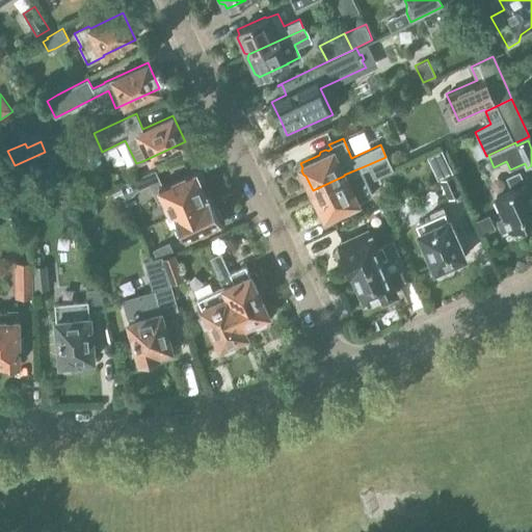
[(390,167),(386,157),(369,164),(373,175),(390,167)]
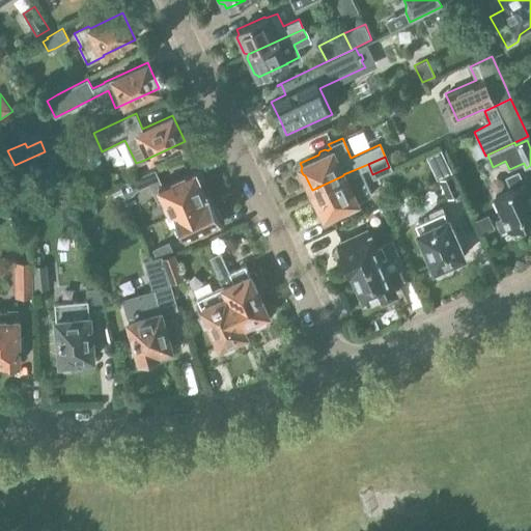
[(530,217),(530,193),(525,178),(523,179),(518,168),(505,173),(510,186),(495,193),(503,213),(495,217),(500,228),(508,224),(509,227),(530,217)]
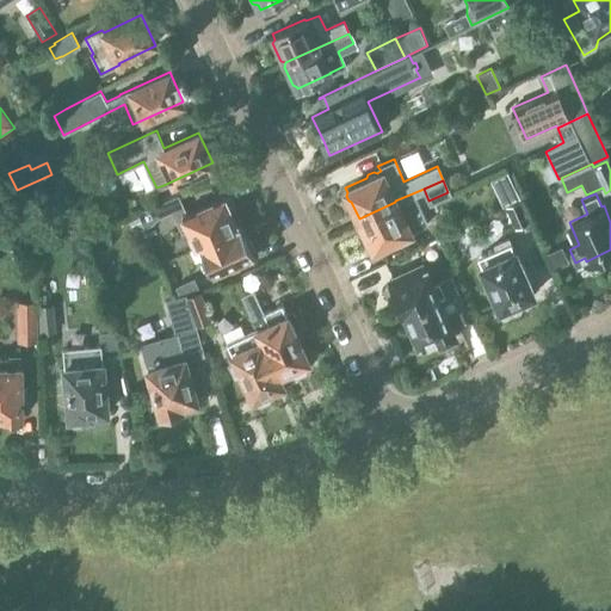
[(154,205),(159,218),(172,213),(181,233),(190,229),(197,247),(201,245),(241,227),(240,224),(235,227),(229,214),(233,210),(233,209),(233,205),(233,203),(230,201),(228,199),(223,201),(223,198),(187,215),(178,195),(154,205)]
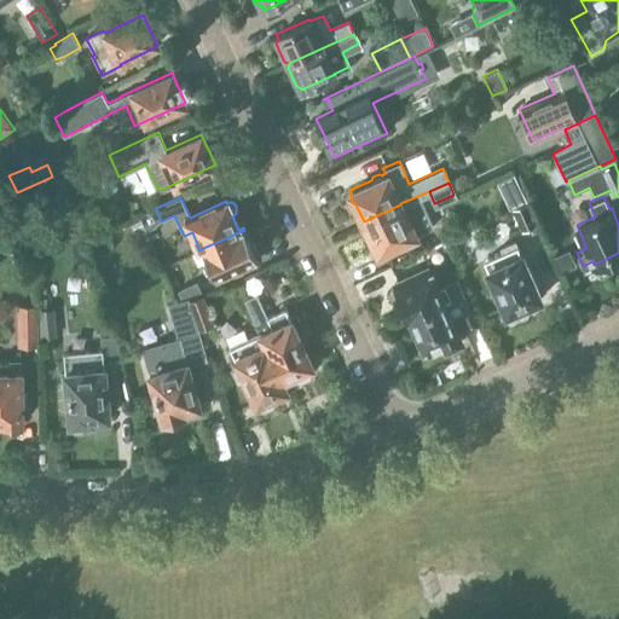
[(521,231),(537,225),(528,203),(513,208),(521,231)]
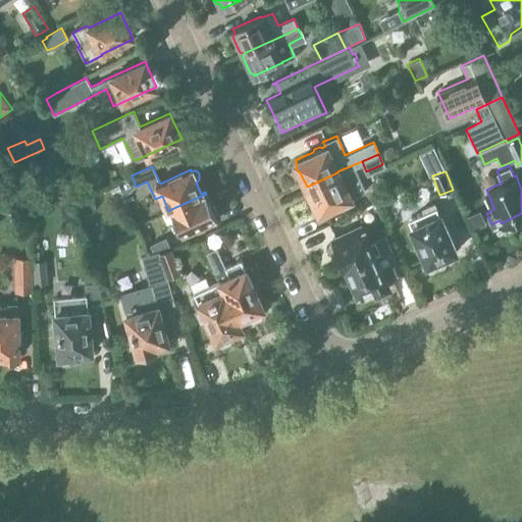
[(349,197),(337,172),(307,187),(312,198),(311,201),(313,206),(316,207),(317,211),(335,202),(338,203),(344,201),(345,199),(349,197)]
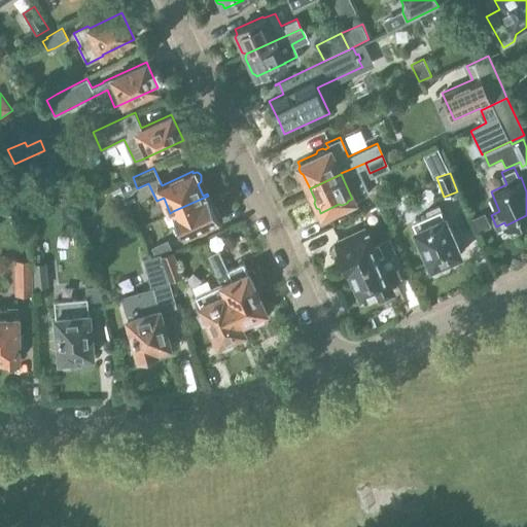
[(116,200),(125,196),(119,186),(112,189),(116,200)]
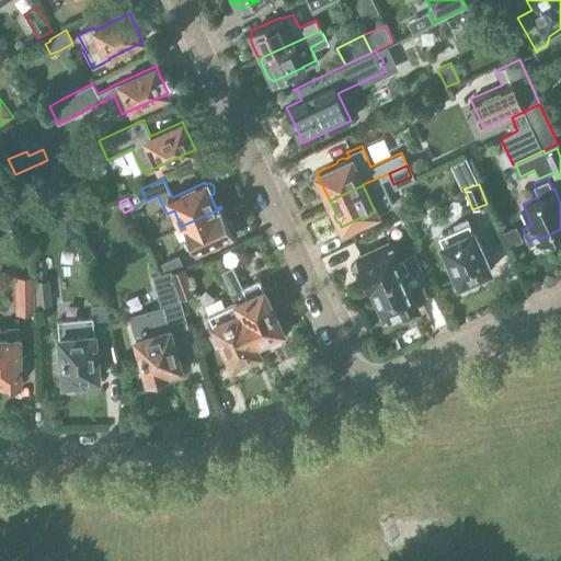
[(184,225),(197,252),(233,236),(221,208),(184,225)]
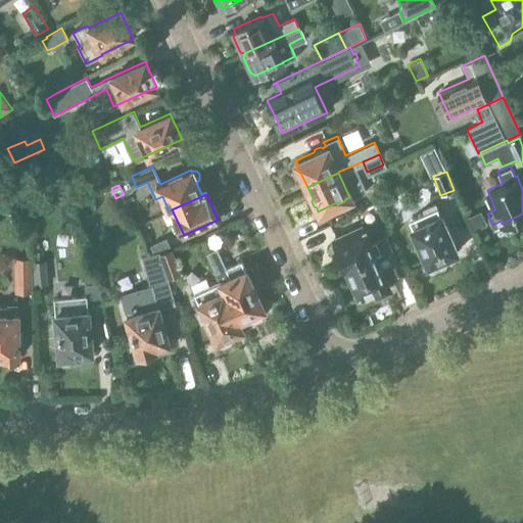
[(421,205),(423,210),(407,218),(426,262),(456,248),(453,239),(455,238),(447,223),(445,224),(434,200),(421,205)]
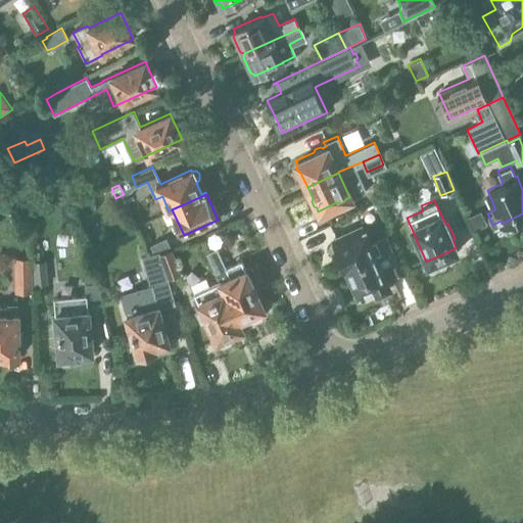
[(374,251),(382,248),(390,244),(386,235),(385,233),(377,237),(378,239),(373,241),(368,229),(365,230),(362,225),(331,238),(343,266),(374,251)]
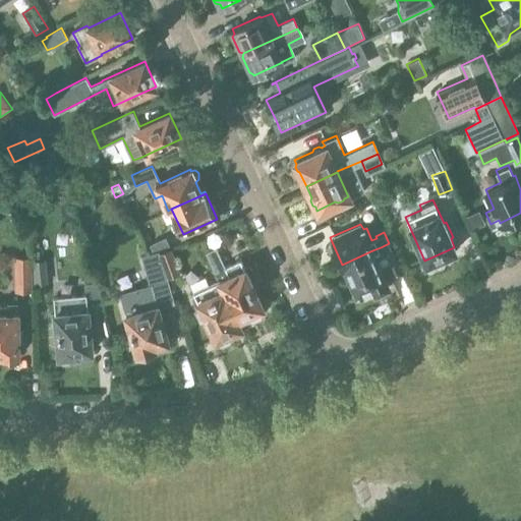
[(150,244),(153,251),(156,249),(170,245),(166,237),(150,244)]
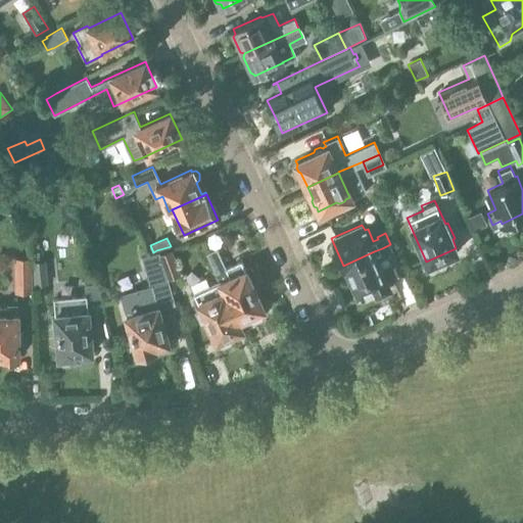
[(374,251),(343,266),(359,297),(360,297),(362,301),(379,293),(380,294),(393,288),(388,276),(391,274),(392,276),(402,271),(390,244),(382,248),(374,251)]
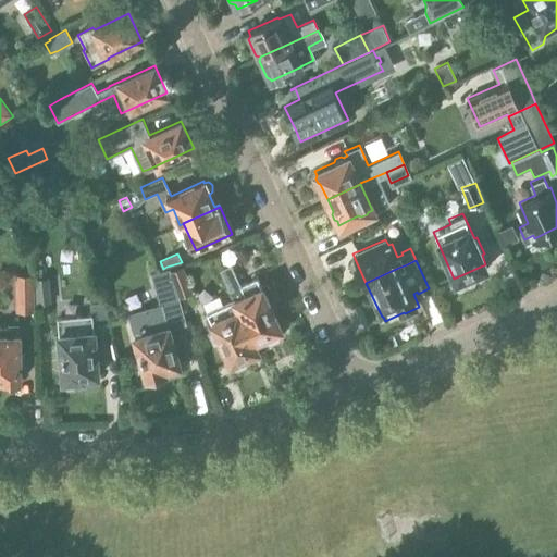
[(232,264),(221,270),(234,298),(255,342),(268,336),(271,337),(277,334),(279,331),(282,329),(257,275),(239,283),(232,264)]
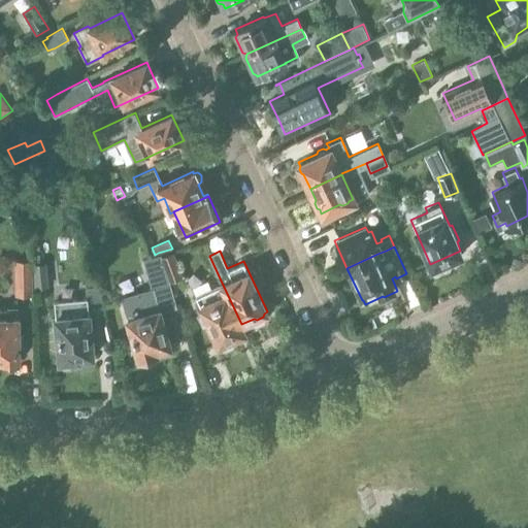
[(170,282),(184,276),(174,252),(161,257),(170,282)]
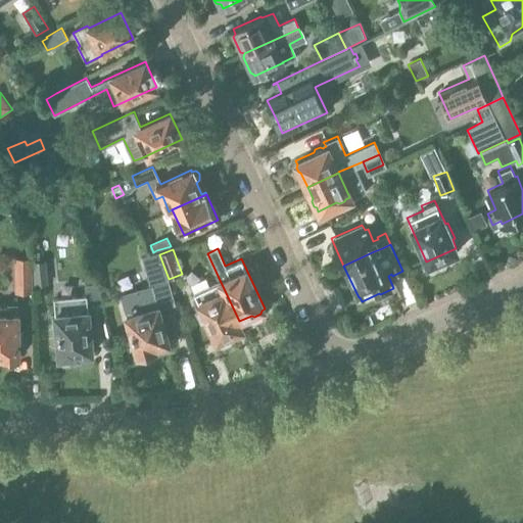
[(31,258),(16,258),(16,291),(31,291),(31,258)]
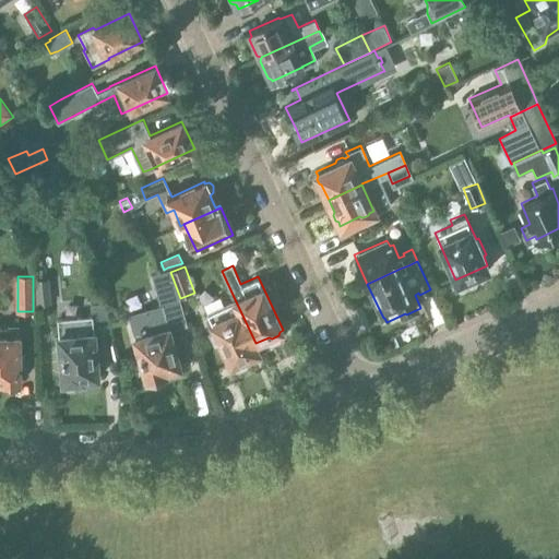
[(179,298),(162,304),(170,330),(188,325),(179,298)]
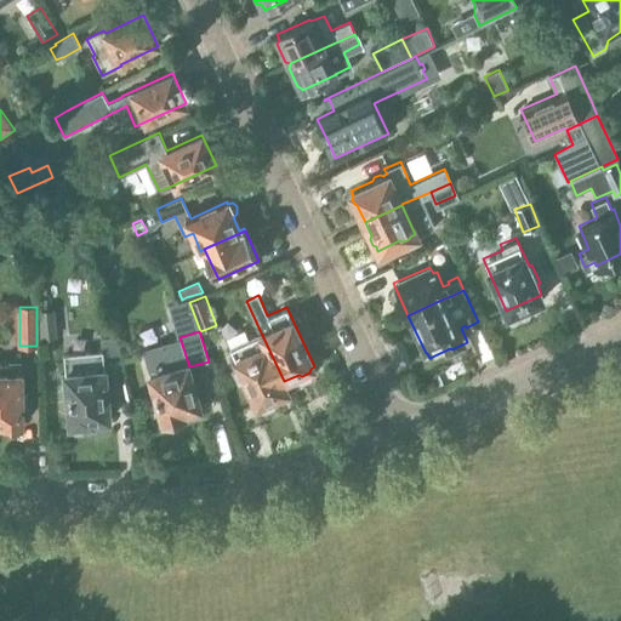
[(261,332),(231,347),(235,359),(238,364),(234,369),(238,377),(244,377),(257,405),(261,404),(266,405),(272,402),(273,398),(289,391),(284,381),(261,332)]
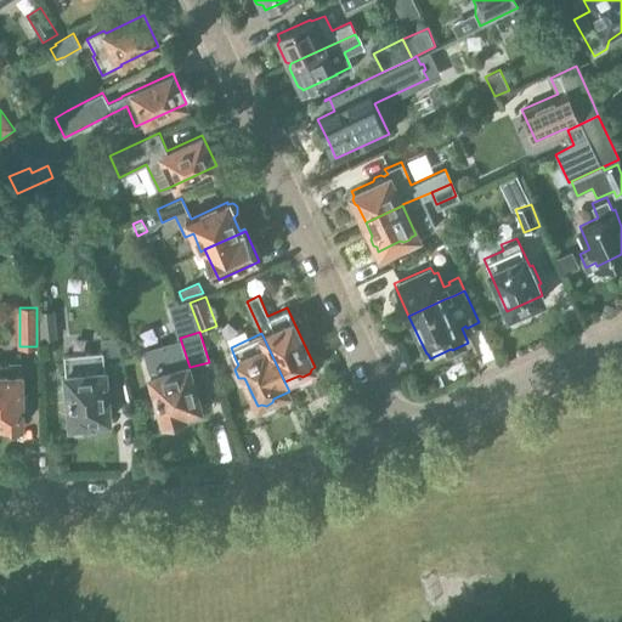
[(102,351),(64,355),(66,371),(72,427),(73,427),(78,430),(89,429),(92,425),(96,425),(96,423),(111,422),(105,367),(105,362),(122,361),(116,337),(101,339),(102,351)]
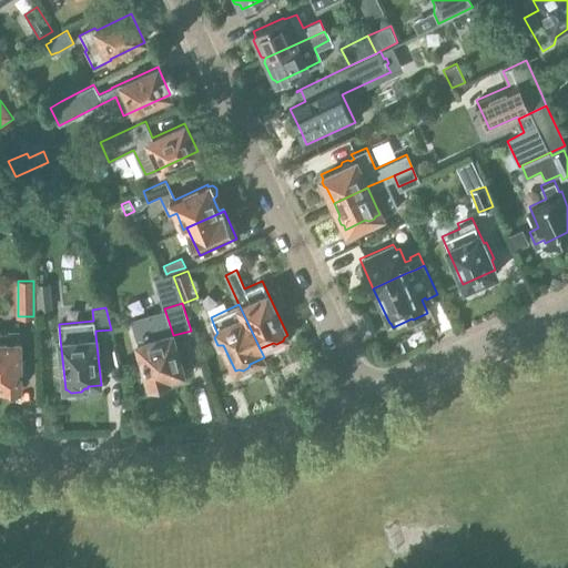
[(163,308),(130,320),(150,385),(152,384),(154,389),(168,385),(166,379),(170,379),(169,377),(183,373),(173,335),(164,308),(163,308)]
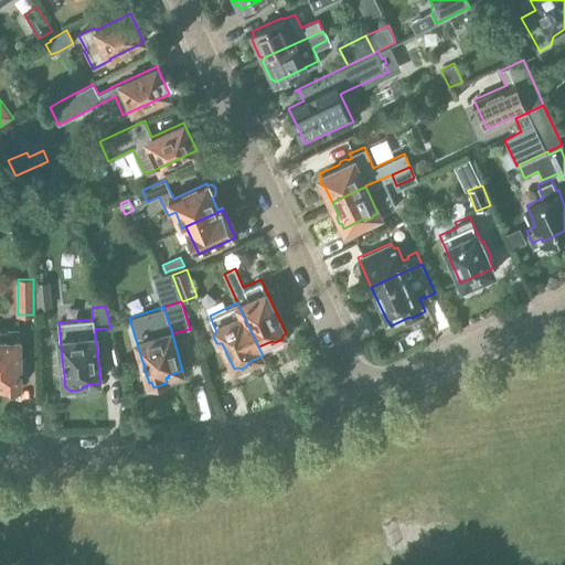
[(0,383),(19,383),(19,327),(0,326),(0,383)]
